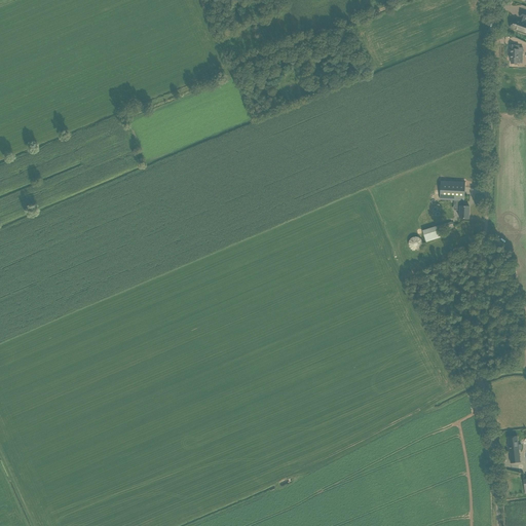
[(518,31),(518,32),(523,33),(525,23),(524,23),(525,19),(525,11),(522,10),(519,16),(521,17),(519,21),(513,19),(510,28),(518,31)]
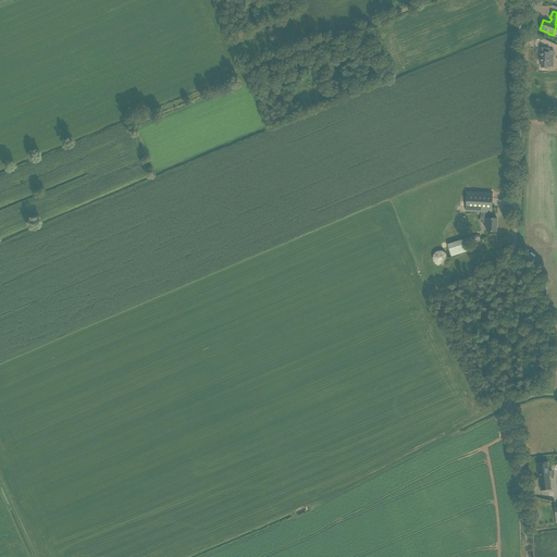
[(545,48),(540,48),(540,52),(541,52),(540,58),(540,62),(542,62),(541,67),(547,67),(547,62),(552,63),(552,59),(554,59),(554,51),(549,50),(549,48),(545,48)]
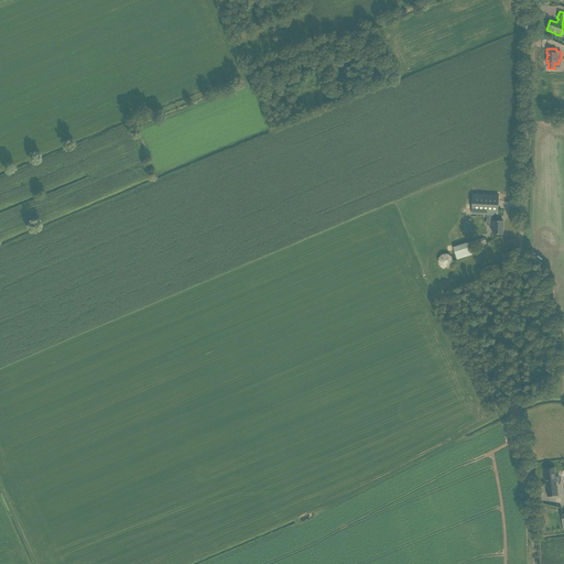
[(498,195),(472,194),(472,215),(487,215),(498,215),(498,195)]
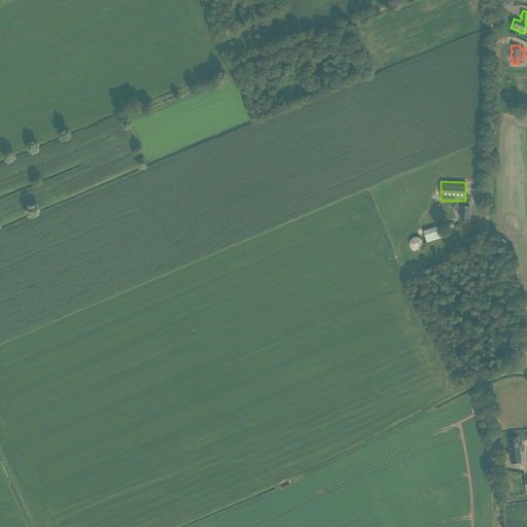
[(470,207),(465,207),(465,201),(455,201),(455,207),(461,207),(460,219),(469,219),(469,214),(470,214),(470,212),(470,207)]
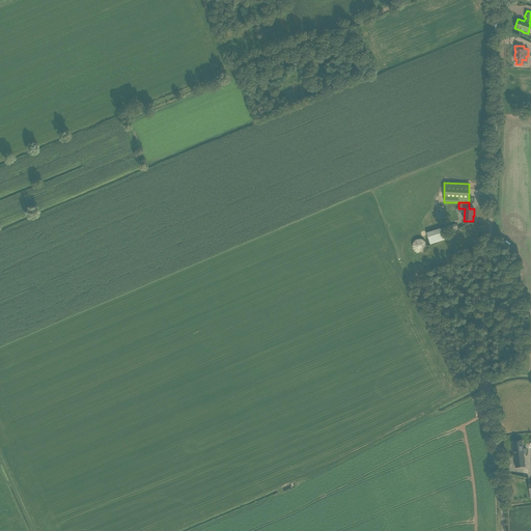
[(458,229),(456,225),(444,228),(445,233),(458,229)]
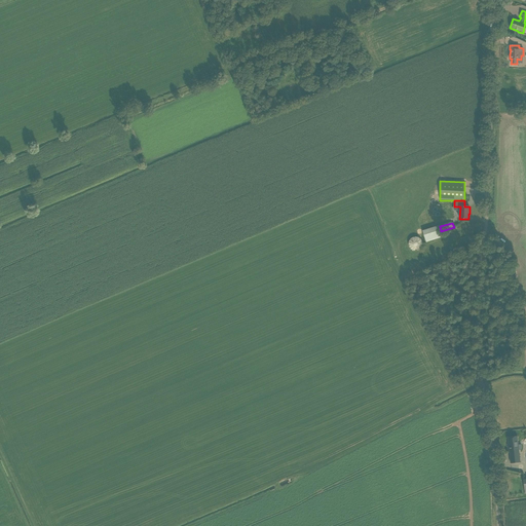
[(423,230),(426,242),(442,237),(438,226),(423,230)]
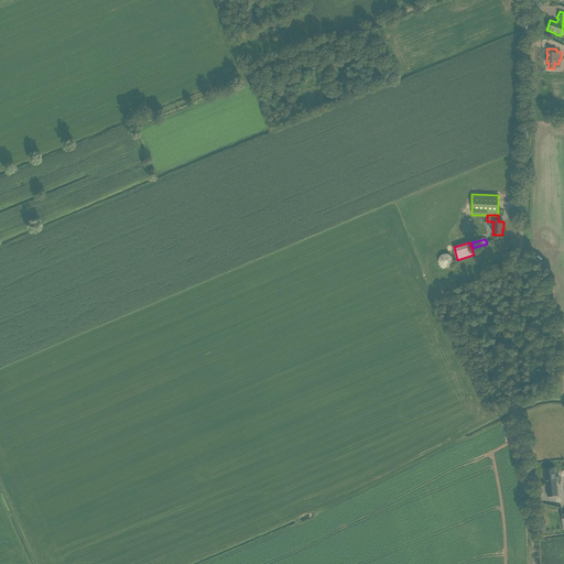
[(447,253),(445,252),(443,252),(441,253),(440,256),(438,258),(438,260),(440,262),(441,263),(443,264),(445,266),(447,264),(449,263),(451,261),(452,259),(451,257),(449,255),(447,253)]
